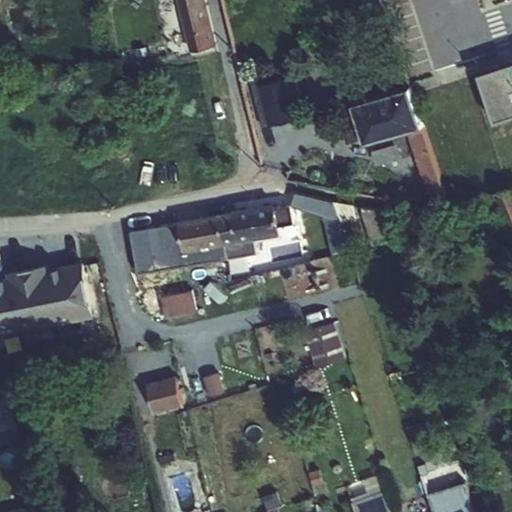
[(178,0),(191,51),(217,45),(206,0),(178,0)]
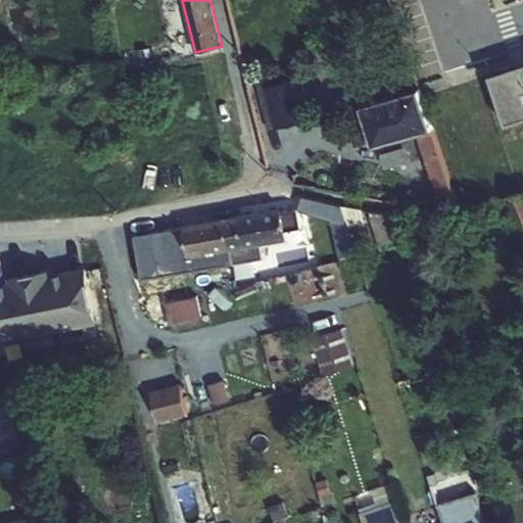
[(149,47),(138,48),(140,58),(151,57),(149,47)]
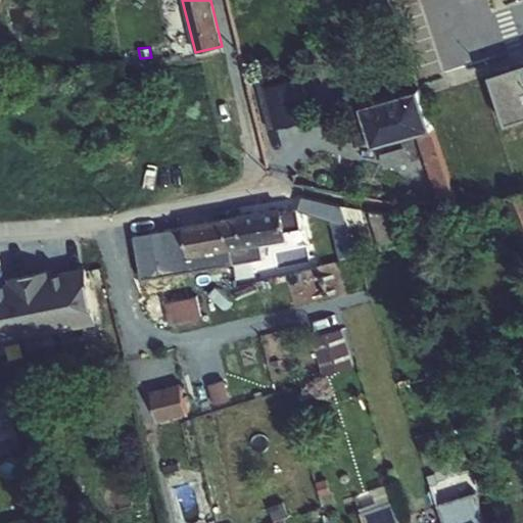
[(522,120),(522,65),(522,64),(489,75),(507,126),(522,120)]
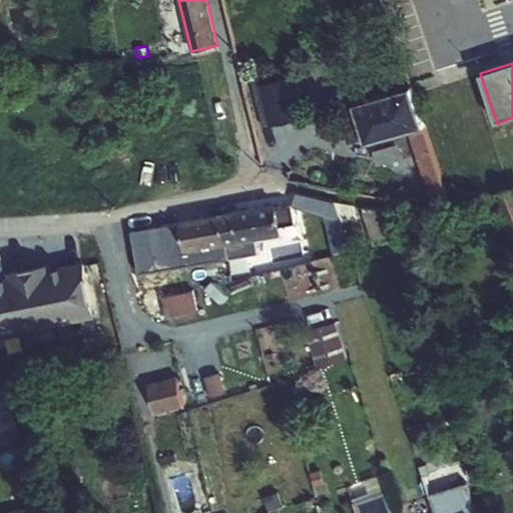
[(304,114),(297,74),(265,79),(272,119),(304,114)]
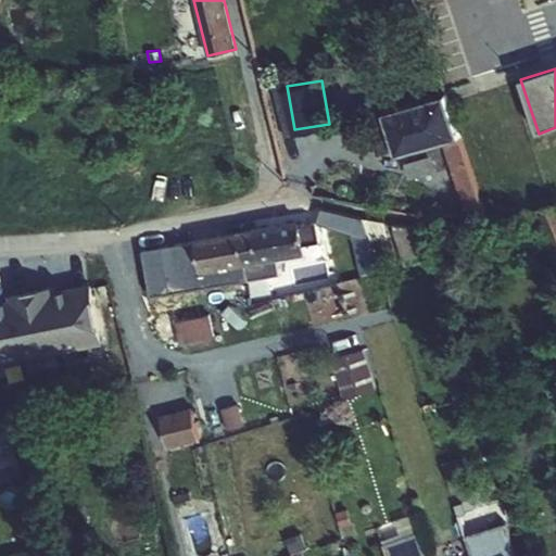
[(383,111),(396,155),(458,137),(446,93),(383,111)]
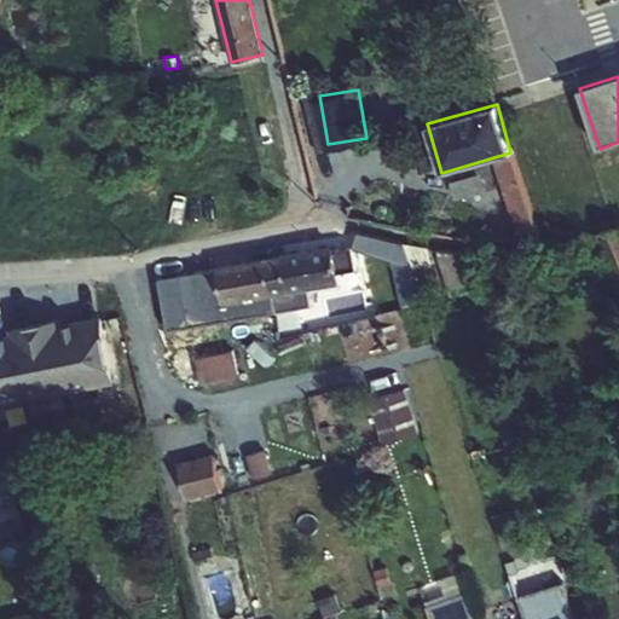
[(354,231),(351,248),(382,255),(387,239),(354,231)]
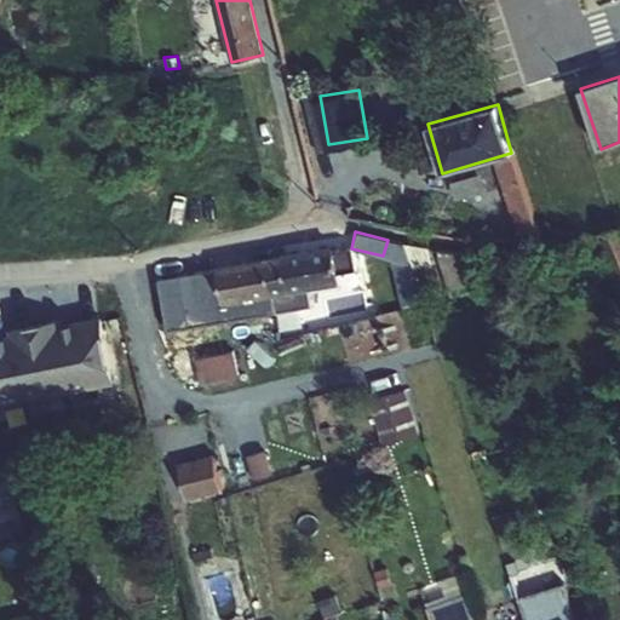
[(270,276),(274,296),(339,283),(333,245),(281,254),(286,274),(270,276)]
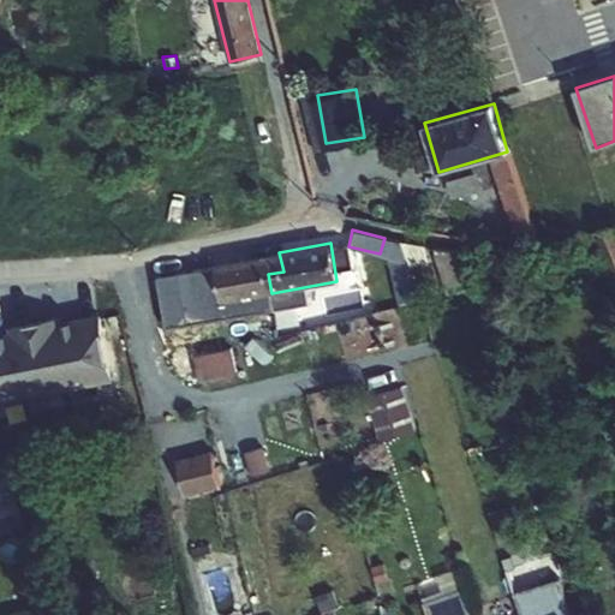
[(406,263),(393,267),(400,303),(416,299),(410,268),(428,261),(429,248),(404,244),(400,243),(406,263)]
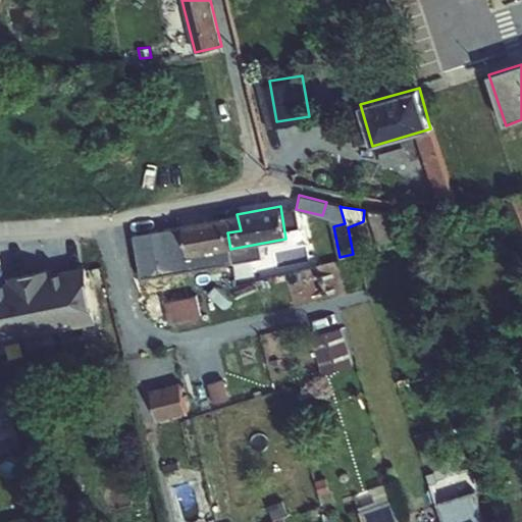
[(189,257),(230,249),(227,232),(241,230),(237,214),(184,224),(184,226),(189,257)]
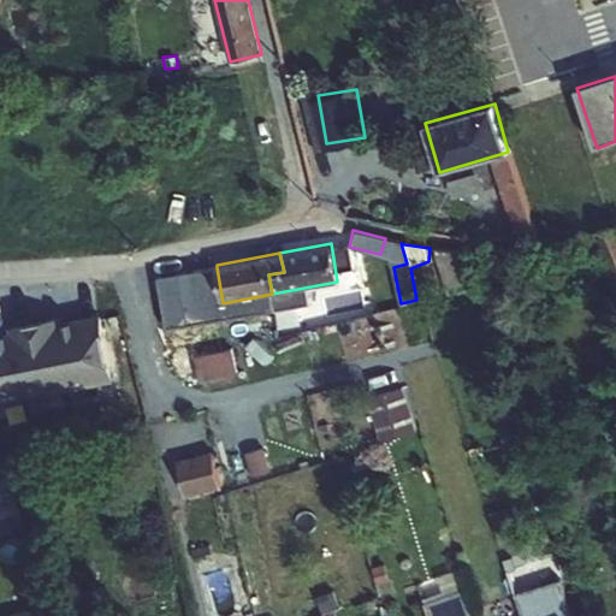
[(223,303),(217,267),(203,270),(211,313),(224,311),(224,313),(261,307),(261,314),(274,312),(272,294),(223,303)]
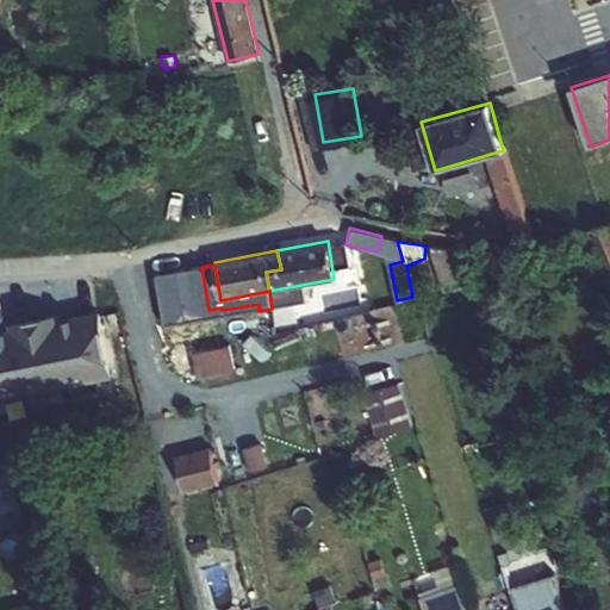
[(269,291),(272,309),(305,303),(304,297),(336,291),(334,279),(269,291)]
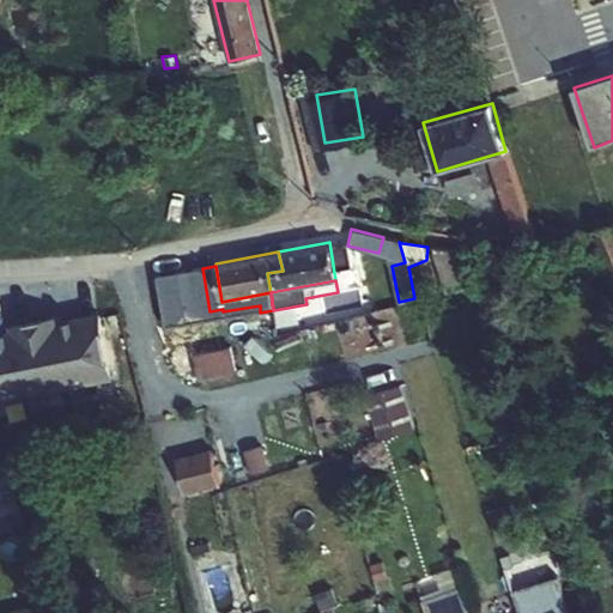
[(102,310),(0,329),(0,400),(117,378),(102,310)]
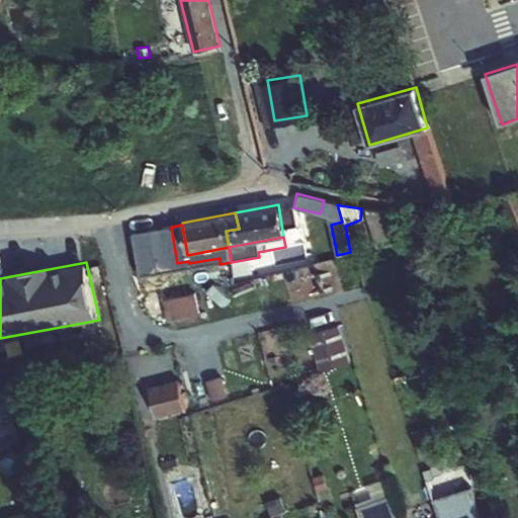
[(170,321),(201,315),(196,292),(165,299),(170,321)]
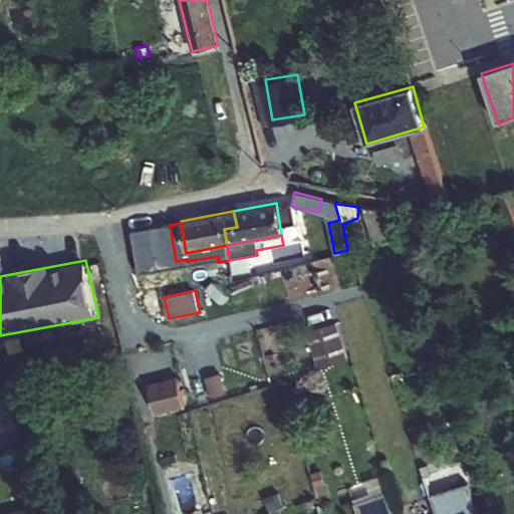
[(308,331),(319,368),(349,359),(338,322),(308,331)]
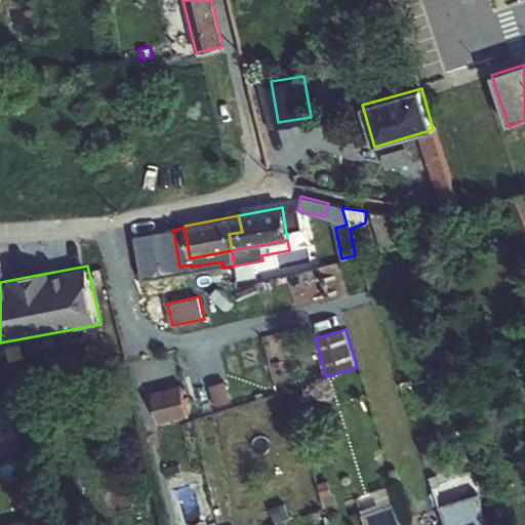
[(151,393),(159,423),(189,415),(180,385),(151,393)]
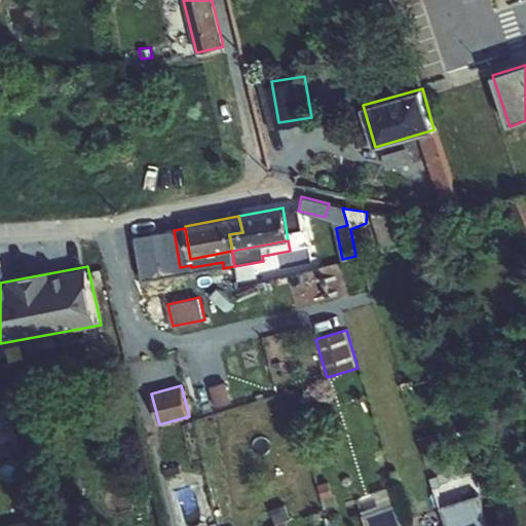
[(446,525),(489,525),(474,474),(433,487),(446,525)]
